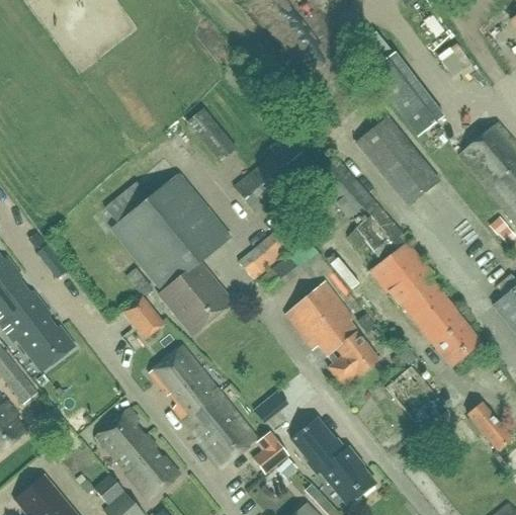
[(458,74),(469,68),(458,47),(447,53),(458,74)]
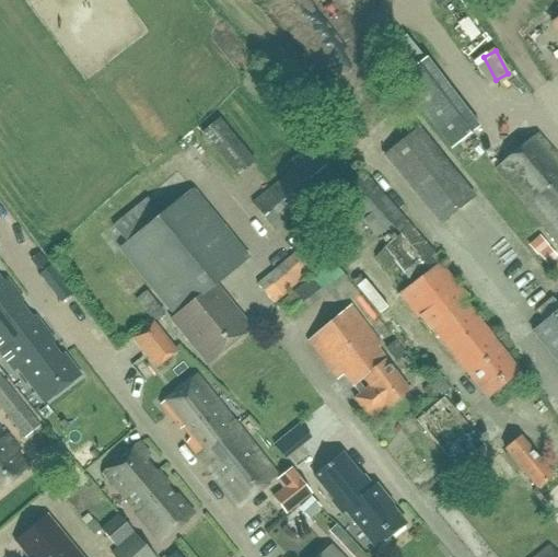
[(469,51),(460,56),(471,79),(479,74),(469,51)]
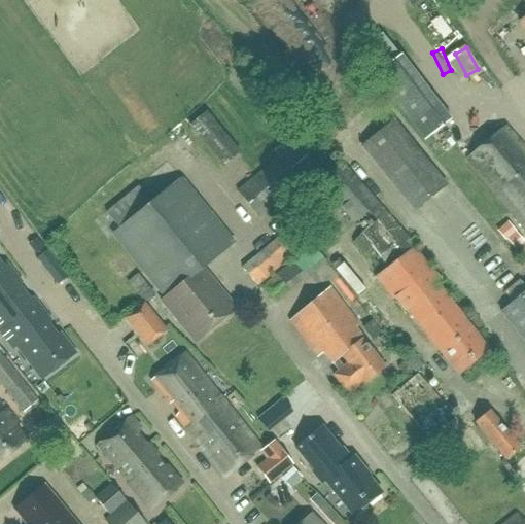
[(428,139),(455,119),(407,57),(380,76),(428,139)]
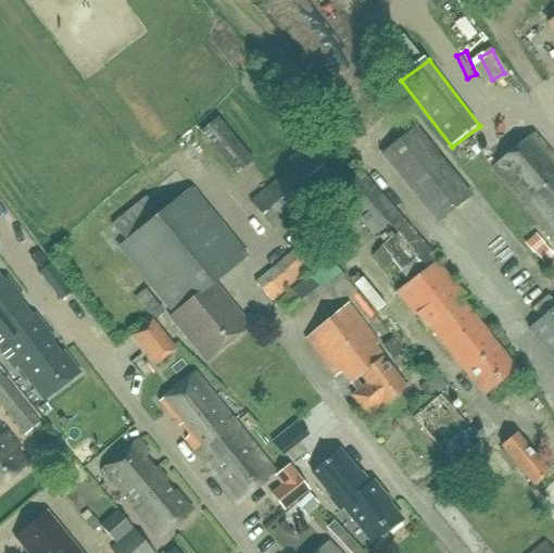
[(236,173),(254,156),(218,114),(199,130),(236,173)]
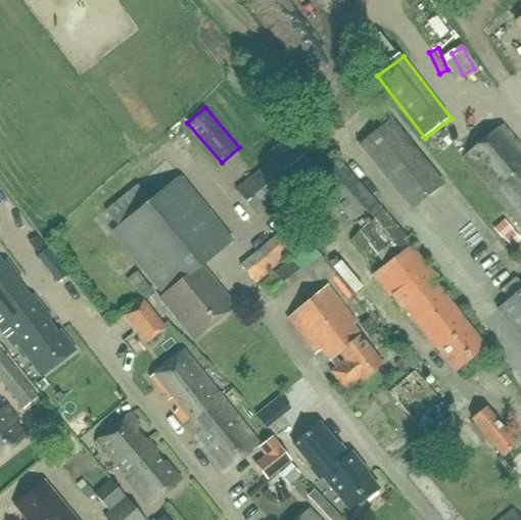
[(412,206),(443,181),(391,116),(360,143),(412,206)]
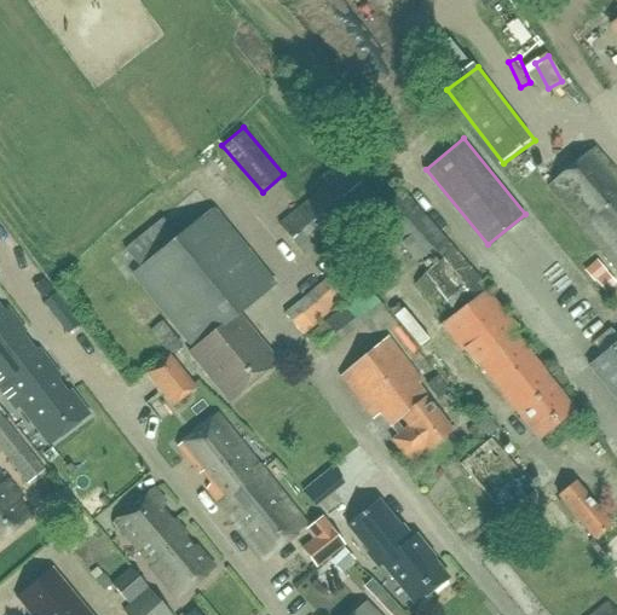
[(616,170),(595,145),(548,184),(616,265),(616,170)]
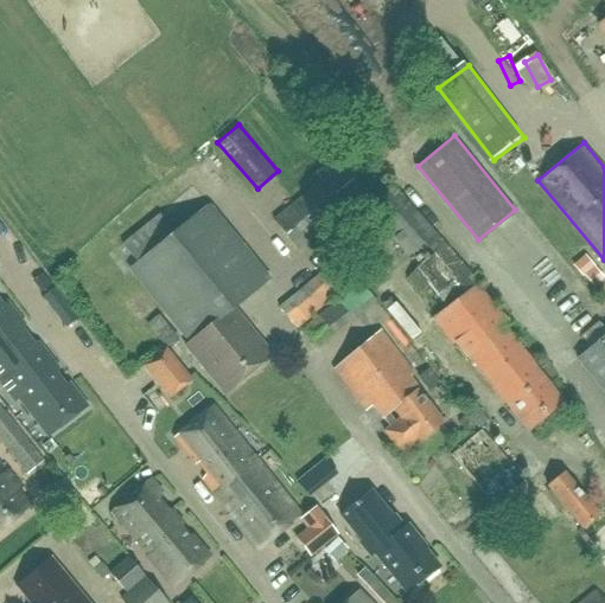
[(298,248),(365,191),(342,162),(274,218),(298,248)]
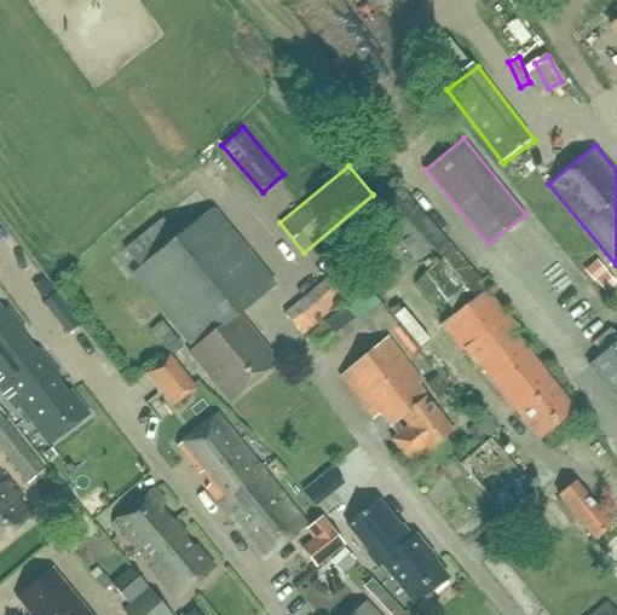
[(455,311),(489,285),(403,189),(376,212),(381,216),(369,226),(376,236),(359,250),(373,265),(390,250),(385,247),(398,236),(417,257),(416,259),(426,271),(415,280),(427,296),(438,289),(455,311)]
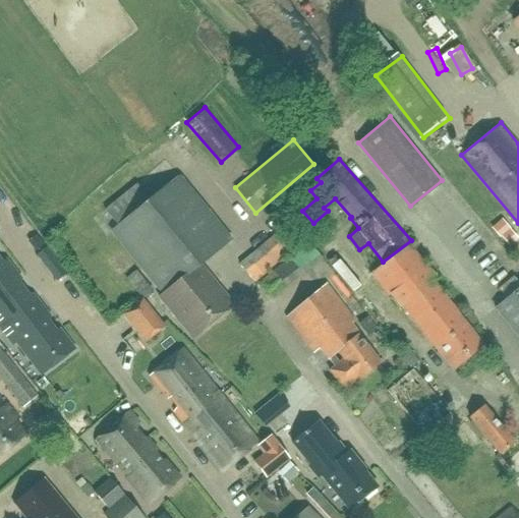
[(231,237),(180,174),(151,198),(137,182),(106,208),(119,224),(113,229),(164,291),(160,294),(193,336),(234,302),(202,262),(231,237)]
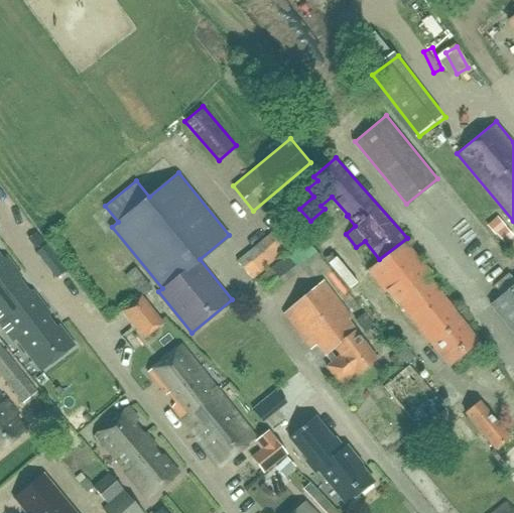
[(304,236),(289,217),(237,259),(253,278),(304,236)]
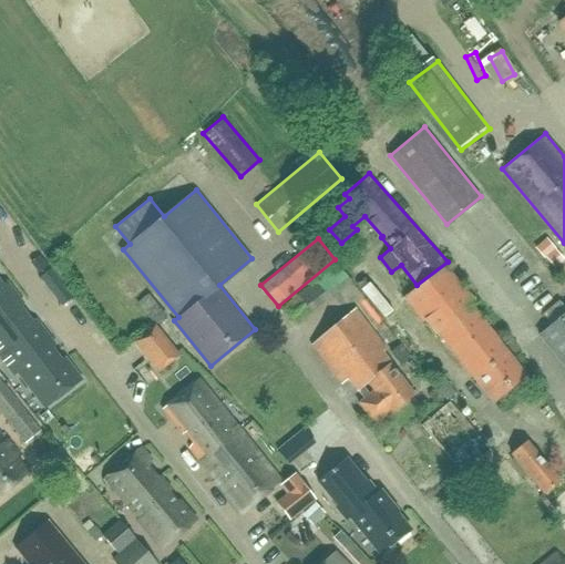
[(447,264),(404,295),(423,319),(427,317),(439,331),(474,376),(493,400),(525,376),(503,347),(514,338),(509,331),(499,338),(472,304),(475,301),(447,264)]
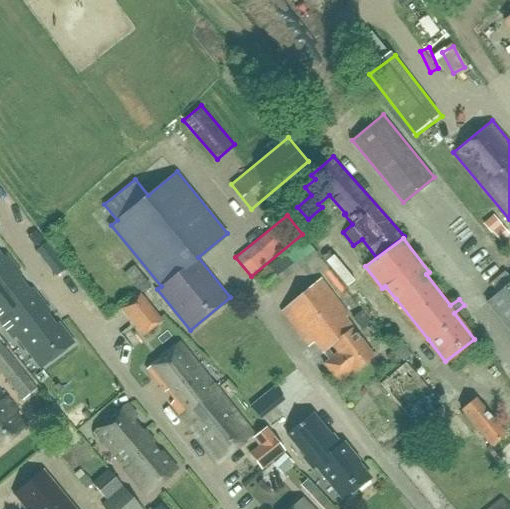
[(0,318),(1,320),(37,292),(34,287),(26,287),(18,294),(11,285),(20,278),(22,272),(8,253),(0,259),(0,258),(0,318)]
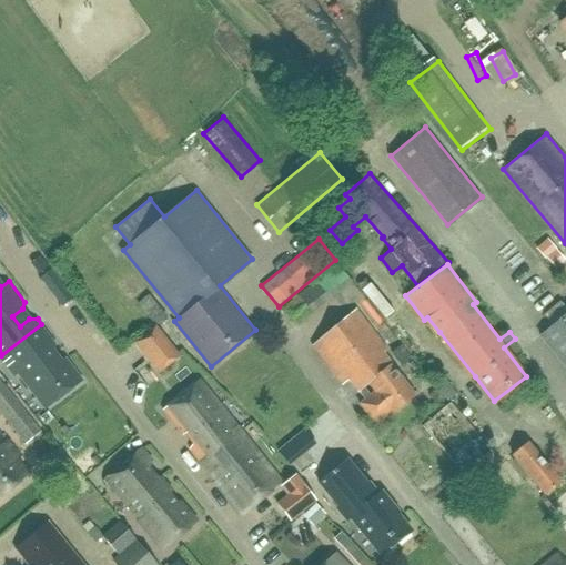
[(52,291),(63,305),(76,295),(66,282),(52,291)]
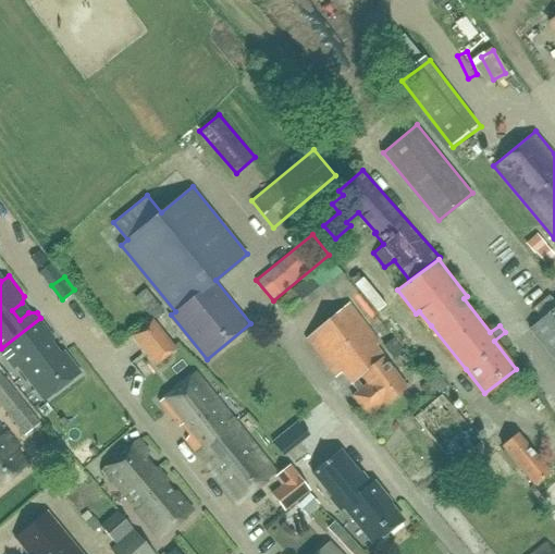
[(407,385),(389,361),(377,344),(380,341),(349,300),(306,336),(335,376),(343,370),(358,390),(353,394),(368,414),(383,403),(407,385)]
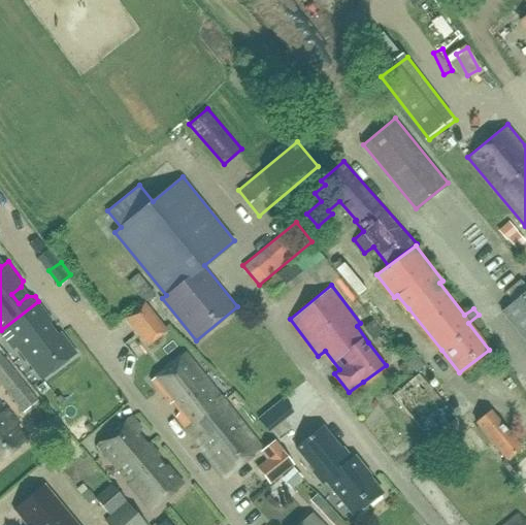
[(525,292),(502,310),(525,338),(525,292)]
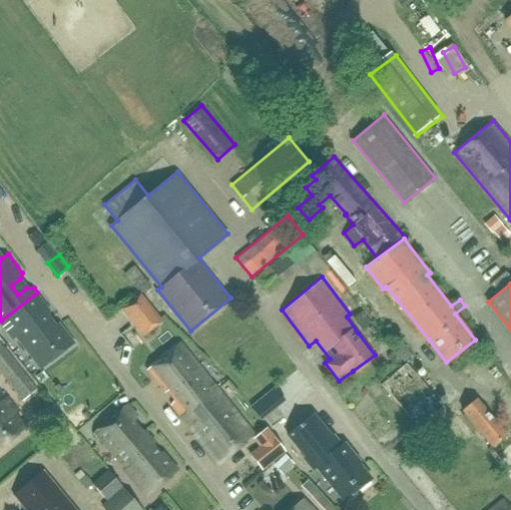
[(37,293),(1,321),(13,337),(16,335),(42,367),(75,341),(60,322),(54,324),(48,314),(51,310),(37,293)]
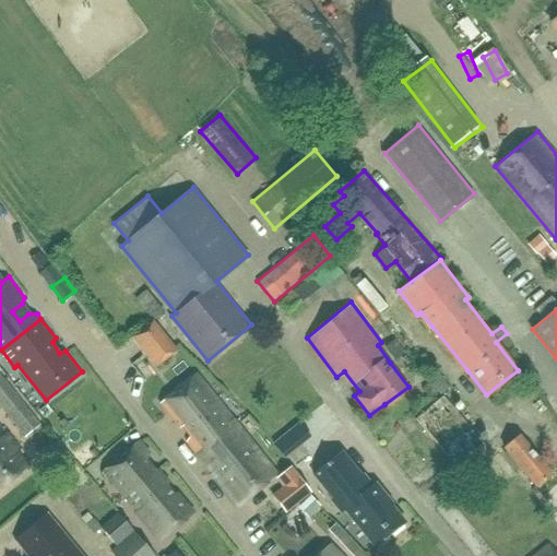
[(154,319),(134,335),(156,363),(177,346),(154,319)]
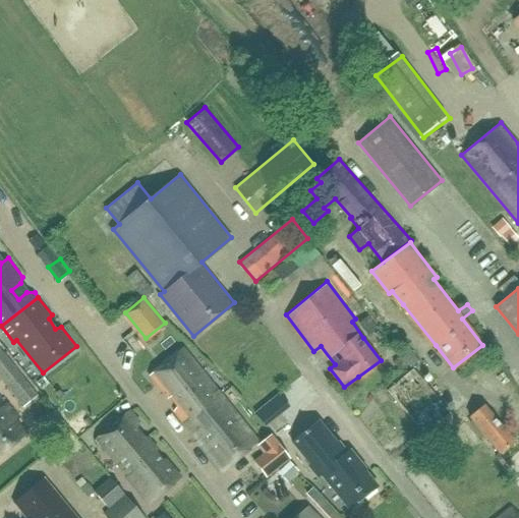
[(0,344),(0,376),(23,405),(39,393),(0,344)]
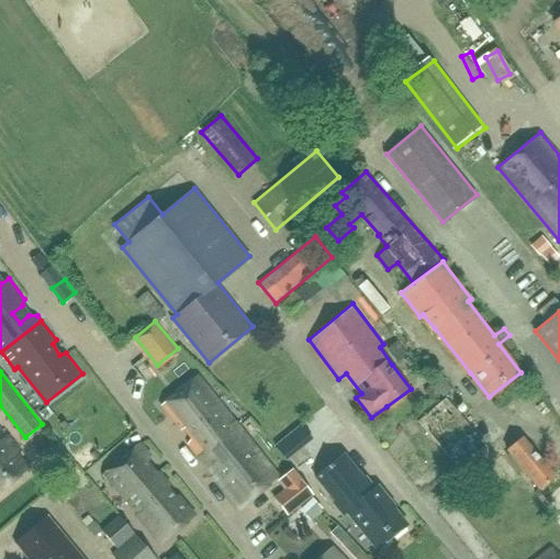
[(454,387),(441,372),(434,379),(445,394),(454,387)]
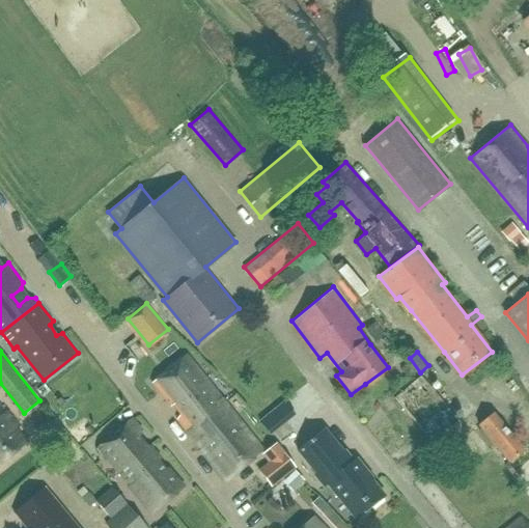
[(263,449),(187,353),(152,381),(171,404),(176,399),(184,409),(177,417),(182,422),(226,478),(263,449)]
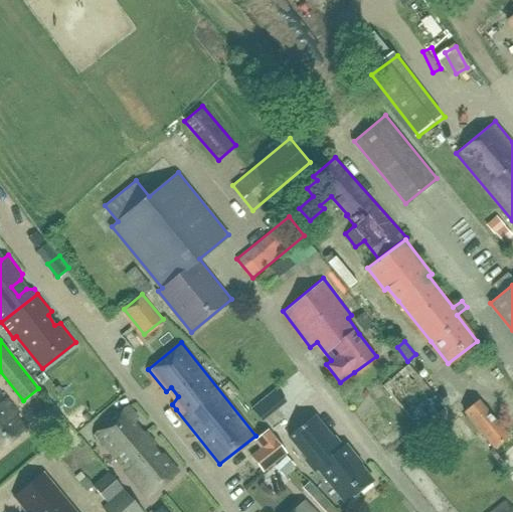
[(399,369),(382,384),(420,429),(438,413),(447,405),(430,386),(426,382),(408,362),(399,369)]
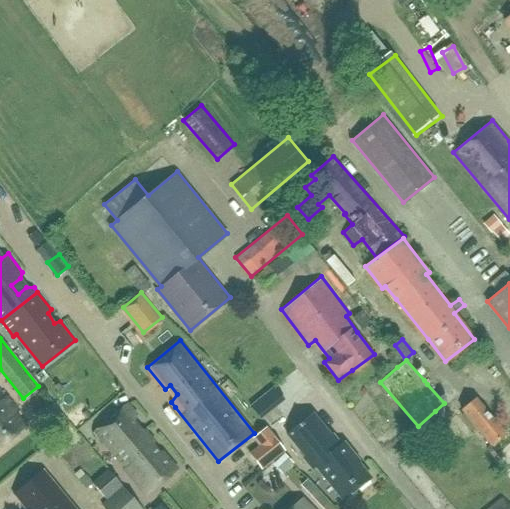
[(274,385),(250,404),(260,416),(284,397),(274,385)]
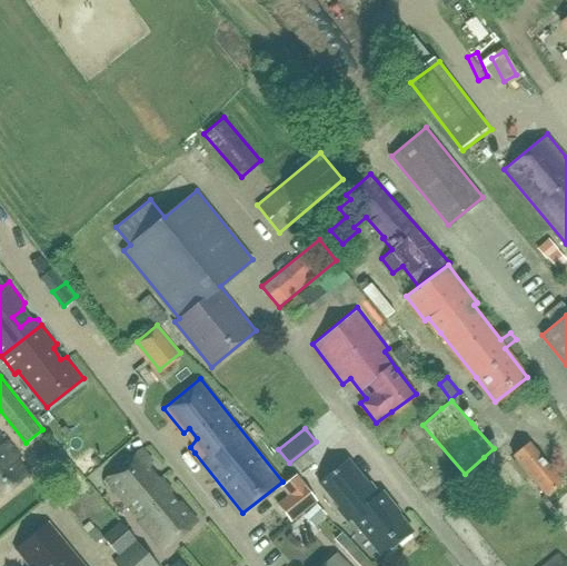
[(0,432),(0,496),(31,473),(17,456),(19,453),(0,432)]
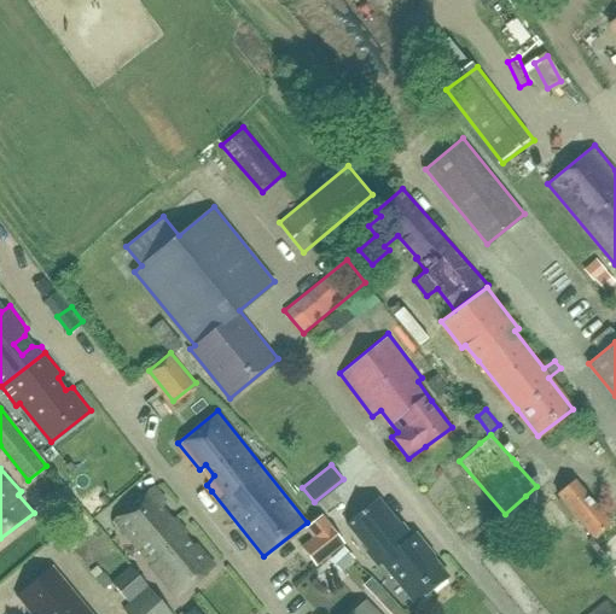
[(594,536),(611,522),(575,479),(558,492),(594,536)]
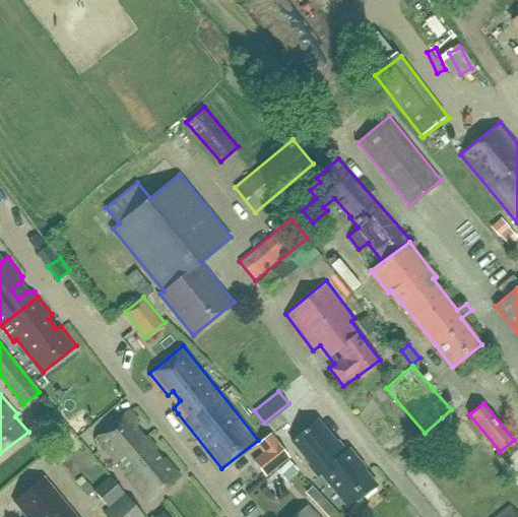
[(130,411),(127,408),(95,435),(126,473),(125,474),(146,502),(179,476),(166,459),(162,460),(154,451),(158,445),(149,435),(140,439),(132,429),(138,422),(130,411)]
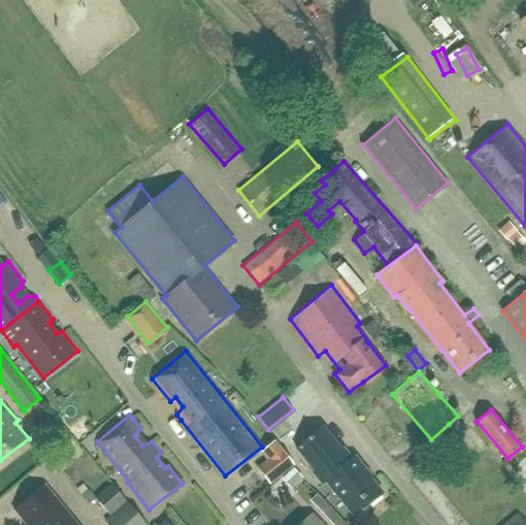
[(350,459),(341,449),(341,448),(332,435),(323,425),(297,446),(317,468),(318,468),(326,479),(325,480),(354,515),(383,491),(365,469),(366,468),(355,455),(350,459)]
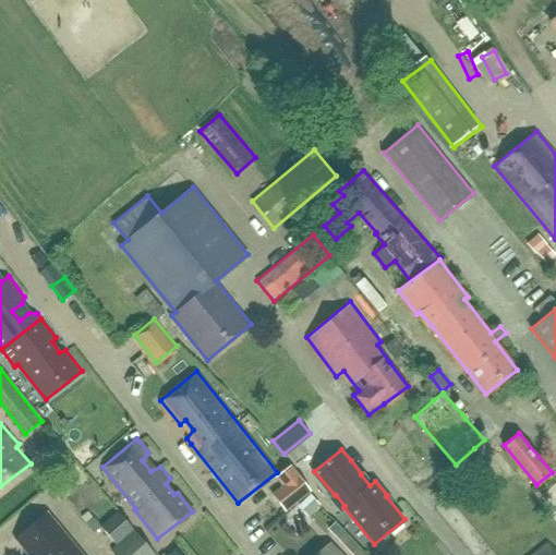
[(297,472),(282,483),(272,492),(286,509),(311,489),(297,472)]
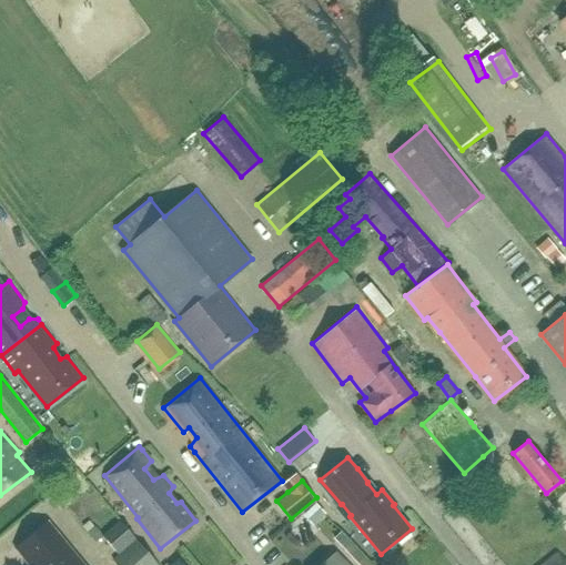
[(30,564),(86,564),(49,520),(16,546),(30,564)]
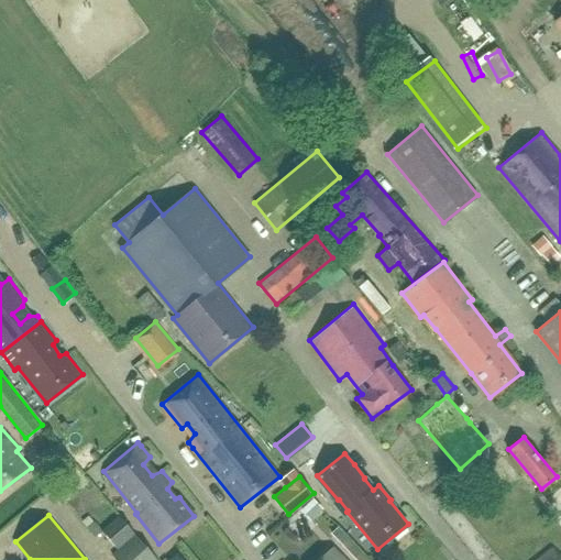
[(101,529),(102,530),(118,548),(111,553),(117,559),(158,559),(119,516),(101,529)]
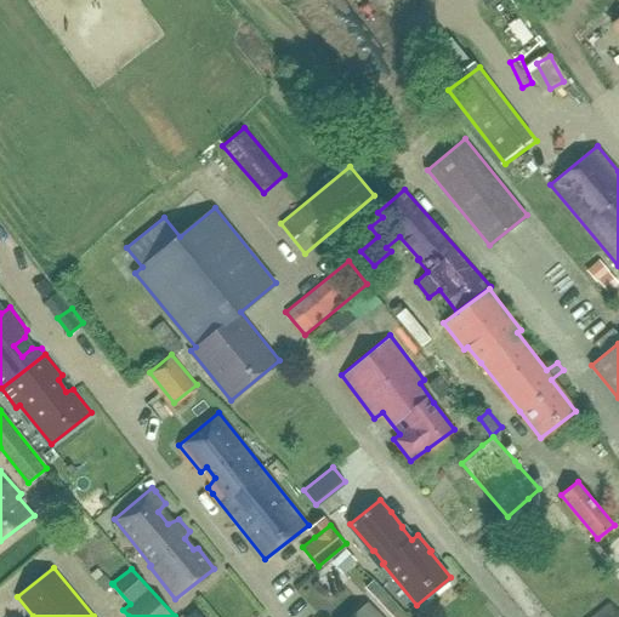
[(104,575),(96,581),(104,590),(113,584),(112,583),(104,575)]
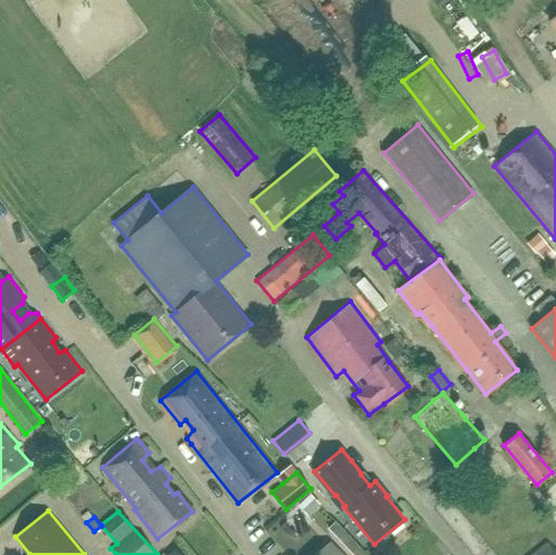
[(342,554),(329,541),(314,554),(342,554)]
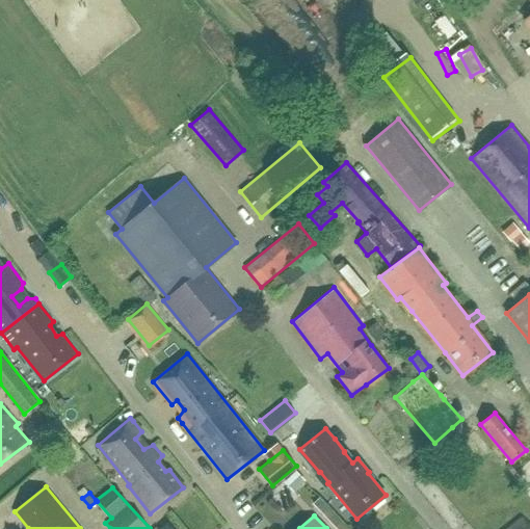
[(529,526),(522,519),(508,528),(529,528),(529,526)]
